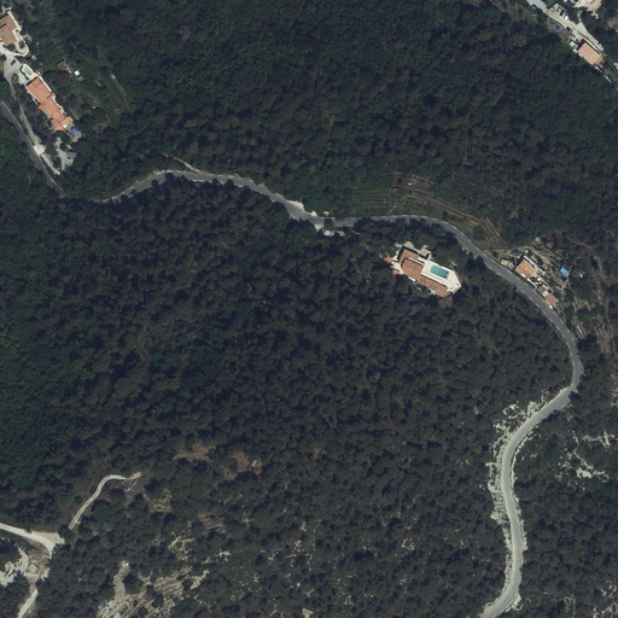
[(0,28),(0,34),(6,46),(18,40),(12,30),(18,27),(11,13),(0,18),(0,21),(3,27),(0,28)]
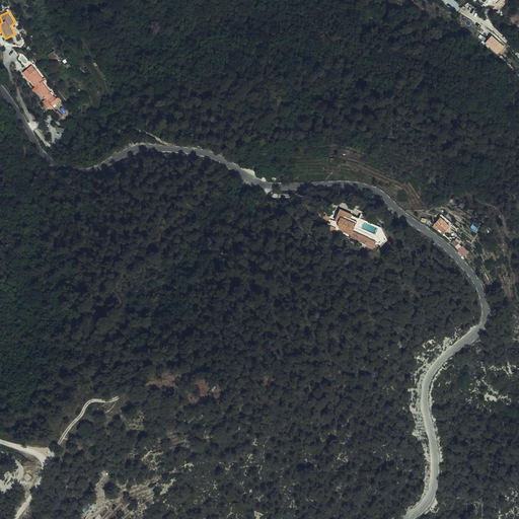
[(491,35),(485,43),(499,55),(505,48),(491,35)]
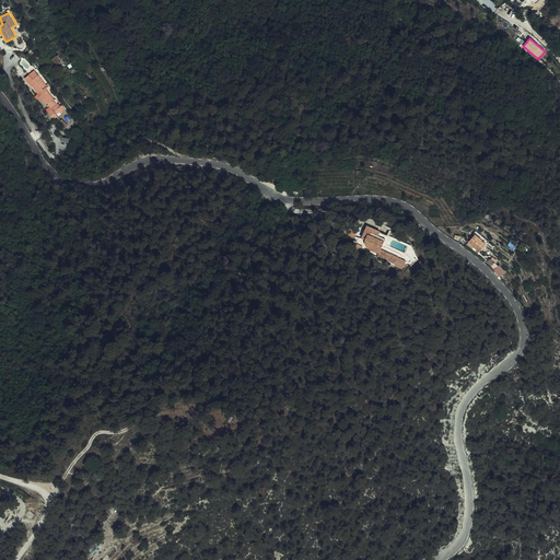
[(58,48),(63,56),(65,57),(68,55),(61,46),(58,48)]
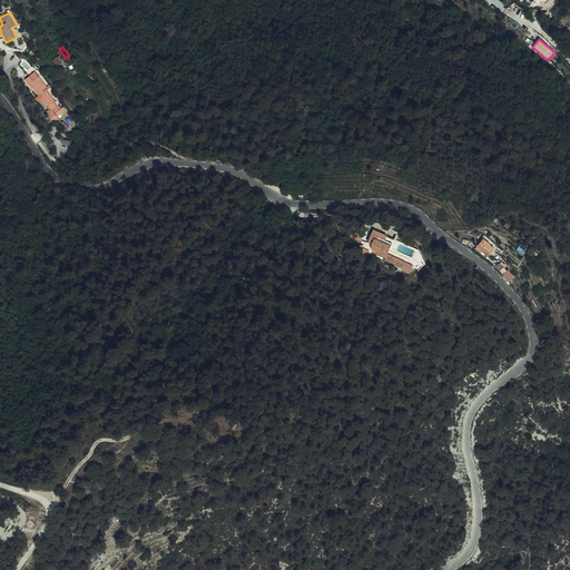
[(60,60),(65,57),(59,49),(55,51),(60,60)]
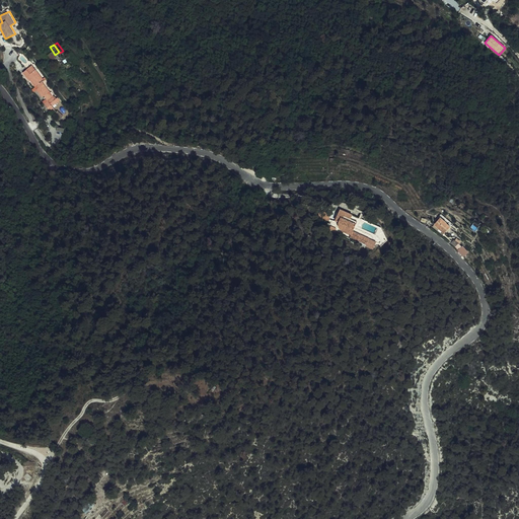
[(53,61),(57,58),(53,52),(49,55),(53,61)]
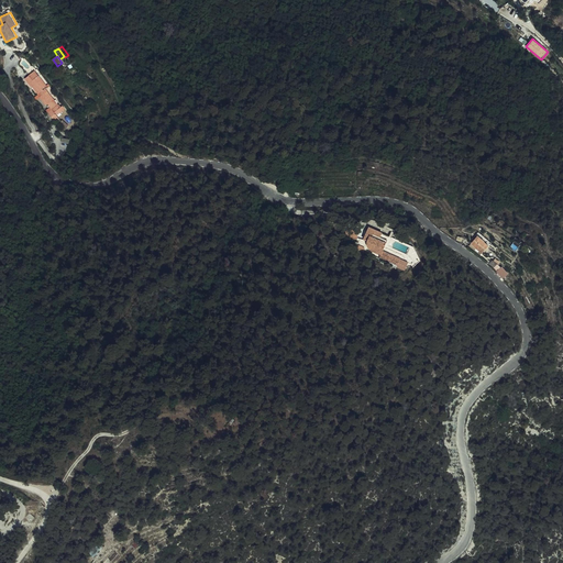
[(42,72),(44,70),(37,63),(28,72),(33,78),(35,77),(41,83),(40,84),(44,89),(54,80),(52,78),(51,78),(48,80),(42,72)]
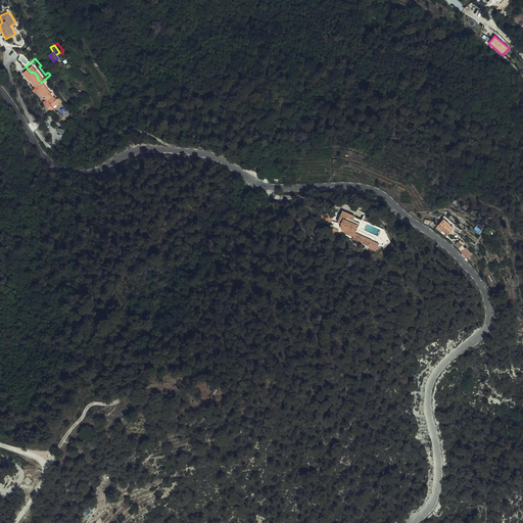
[(60,103),(66,97),(60,90),(57,93),(53,88),(54,87),(48,79),(41,86),(48,93),(49,92),(52,96),(54,98),(50,101),(58,110),(62,106),(60,103)]
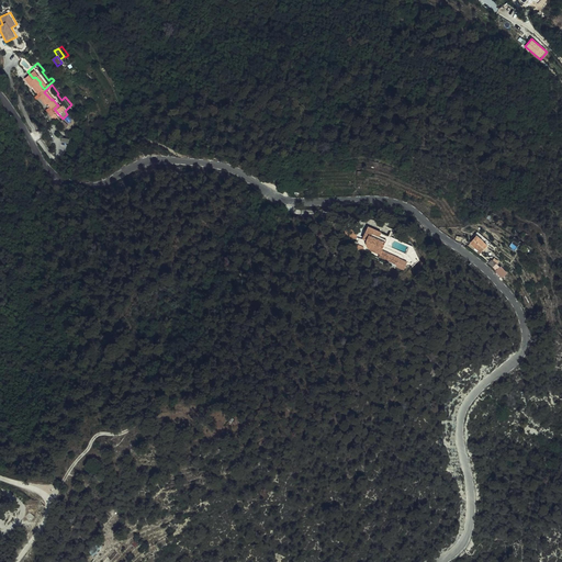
[(382,249),(388,238),(364,226),(359,238),(363,240),(362,244),(364,249),(375,255),(374,257),(395,268),(401,258),(382,249)]
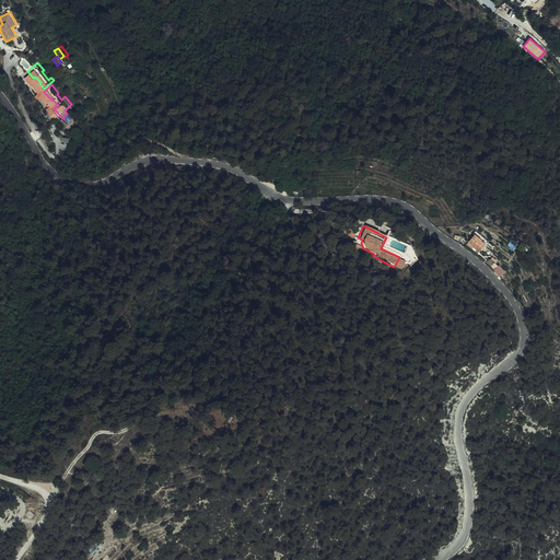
[(474,235),(467,244),(479,252),(485,244),(474,235)]
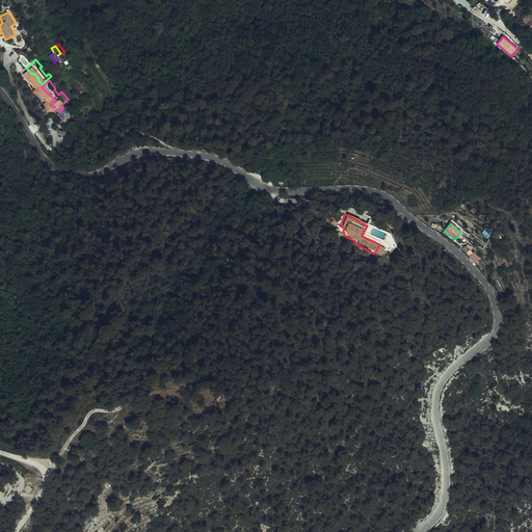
[(476,263),(481,258),(475,250),(470,256),(476,263)]
